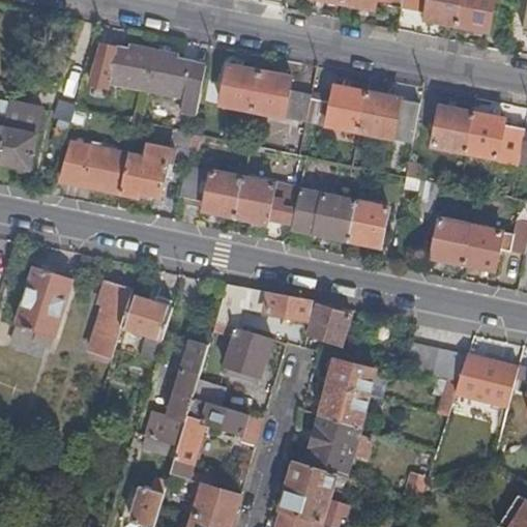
[(456,23),(460,0),(427,0),(423,17),(456,23)]
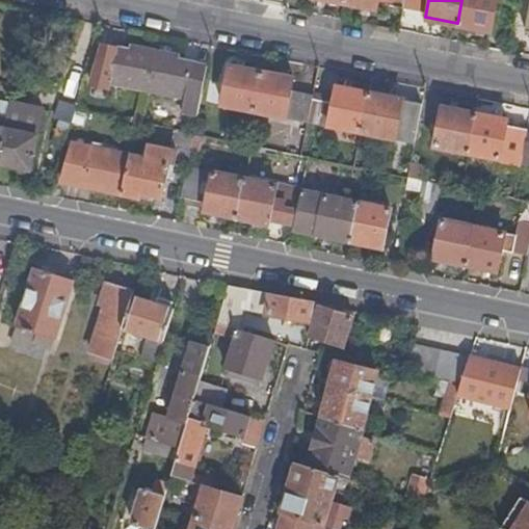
[(461,0),(457,23),(488,29),(494,0),(461,0)]
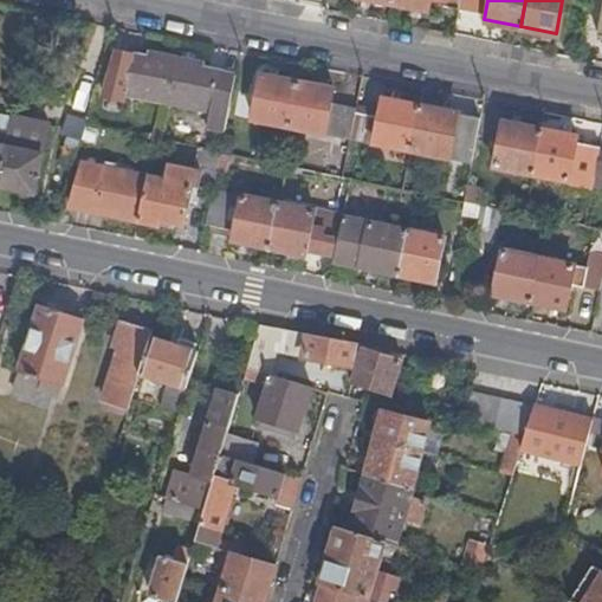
[(164,101),(173,56),(154,52),(153,57),(114,50),(102,94),(121,98),(122,92),(164,101)]
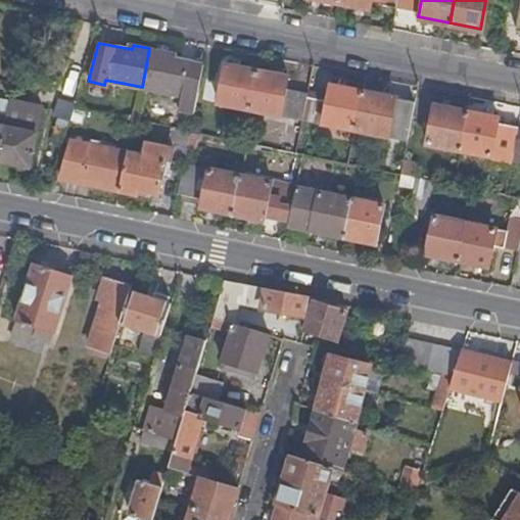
[(167,51),(149,48),(142,87),(179,94),(176,109),(192,112),(202,63),(166,56),(167,51)]
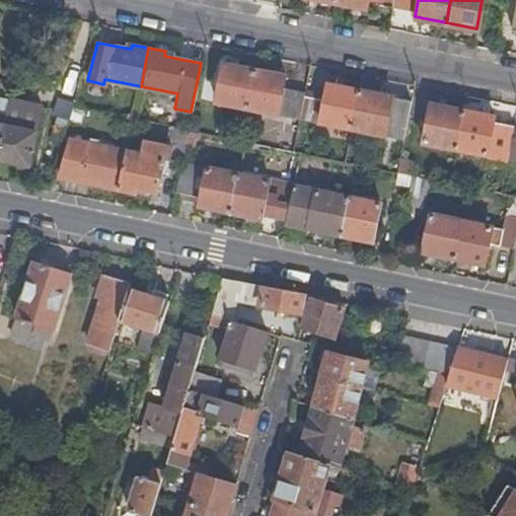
[(245,106),(253,68),(222,62),(215,100),(245,106)]
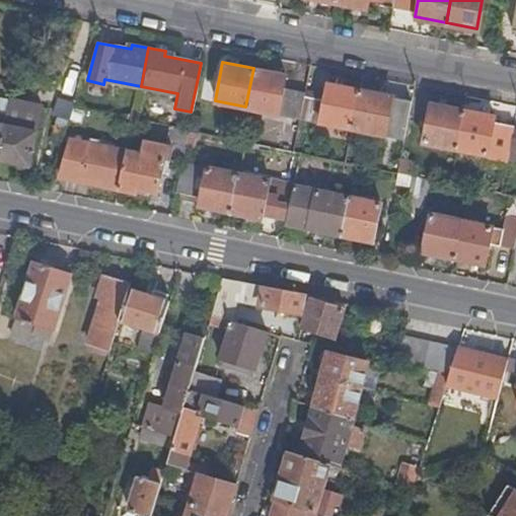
[(285,75),(253,68),(245,106),(298,117),(304,88),(283,84),(285,75)]
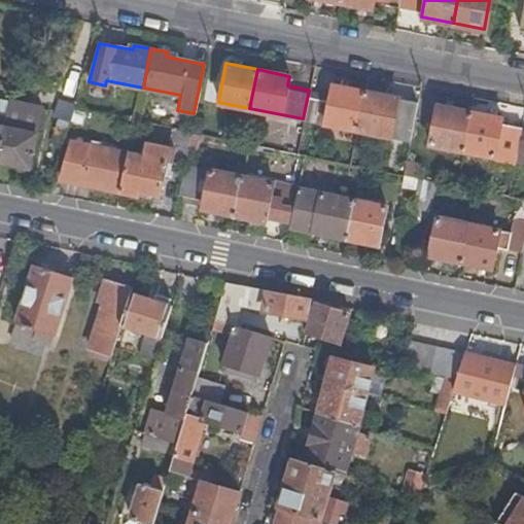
[(355,129),(363,90),(333,83),(329,95),(324,123),(355,129)]
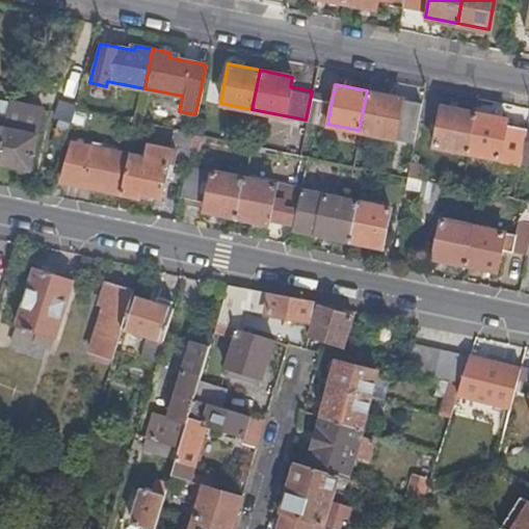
[(312,90),(306,120),(327,124),(333,96),(312,90)]
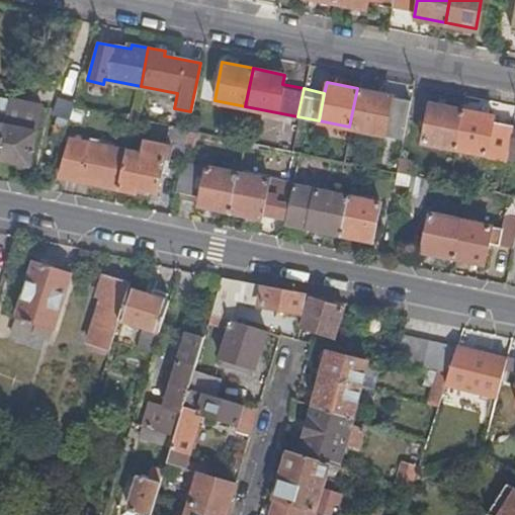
[(391,95),(357,88),(349,126),(383,134),(383,133),(402,136),(409,99),(391,96),(391,95)]
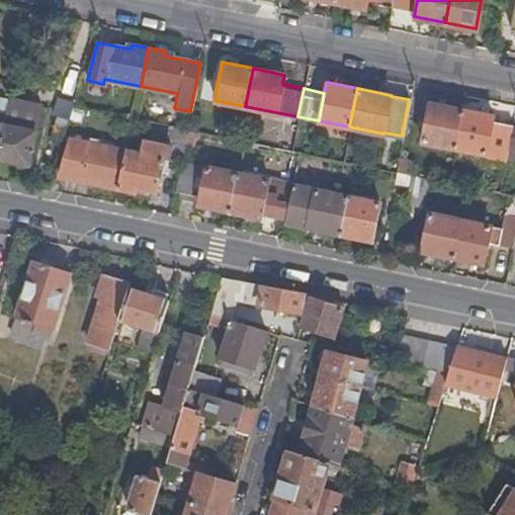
[(66,117),(71,100),(57,96),(51,113),(66,117)]
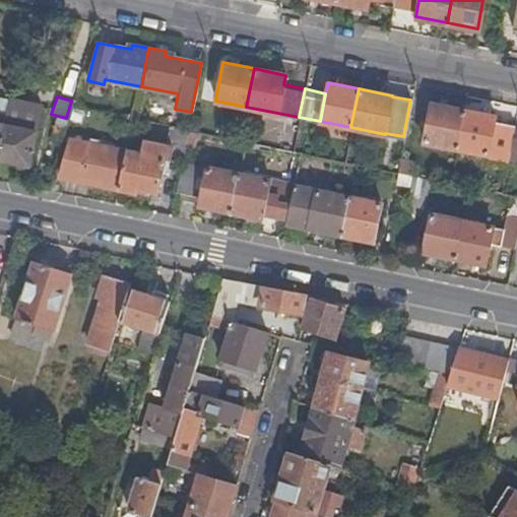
[(40,106),(7,100),(0,134),(0,158),(27,165),(40,106)]
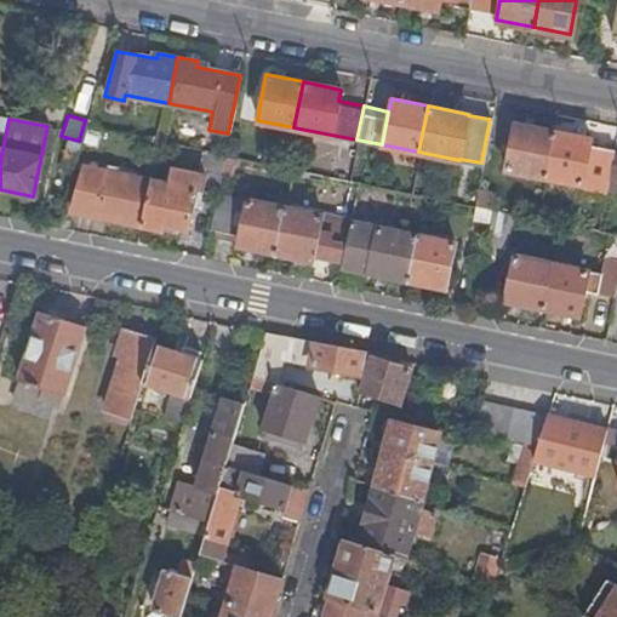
[(543,176),(553,130),(513,123),(503,169),(543,176)]
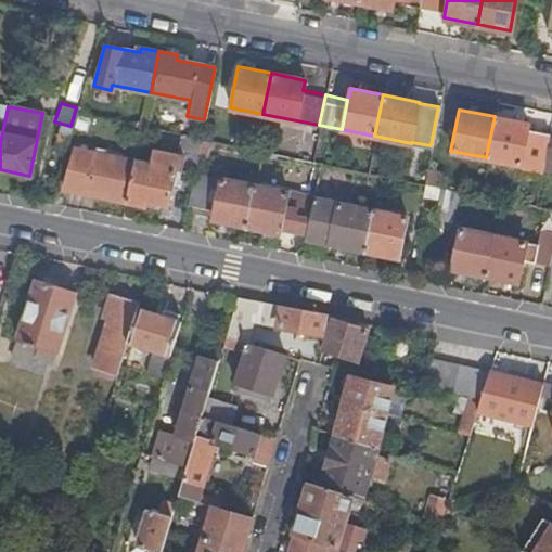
[(527,123),(495,116),(486,157),(541,168),(547,139),(548,133),(526,129),(527,123)]
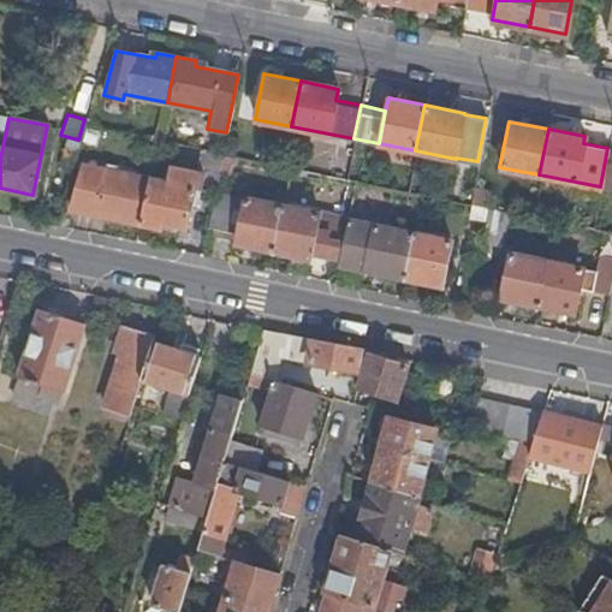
[(164,180),(148,177),(138,223),(159,226),(160,221),(183,225),(191,186),(197,188),(198,182),(215,185),(221,153),(198,148),(194,170),(167,164),(164,180)]
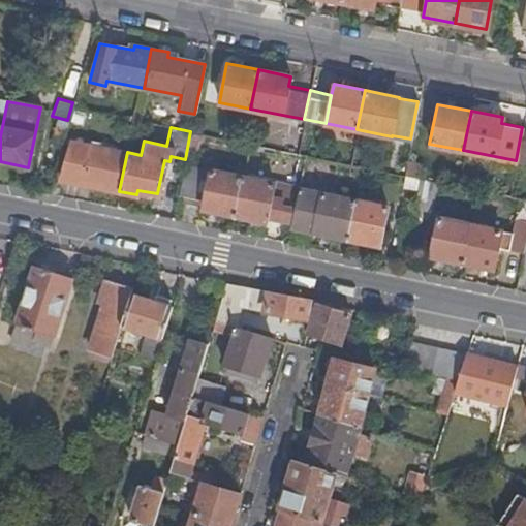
[(525,133),(521,132),(516,160),(525,161),(525,133)]
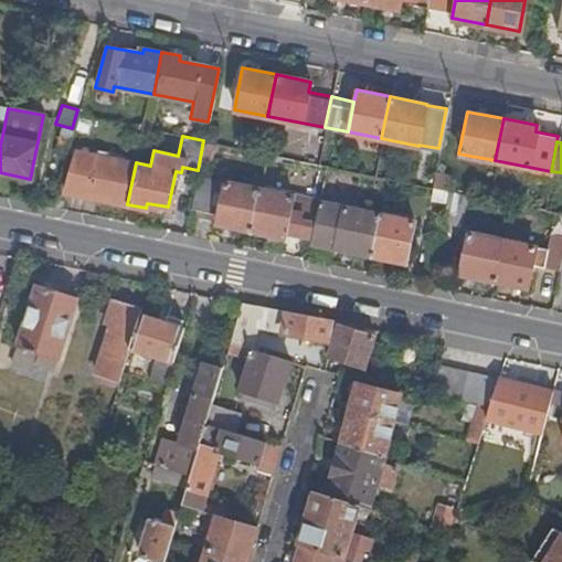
[(127,204),(136,162),(77,150),(64,191),(88,197),(89,191),(109,194),(109,200),(127,204)]
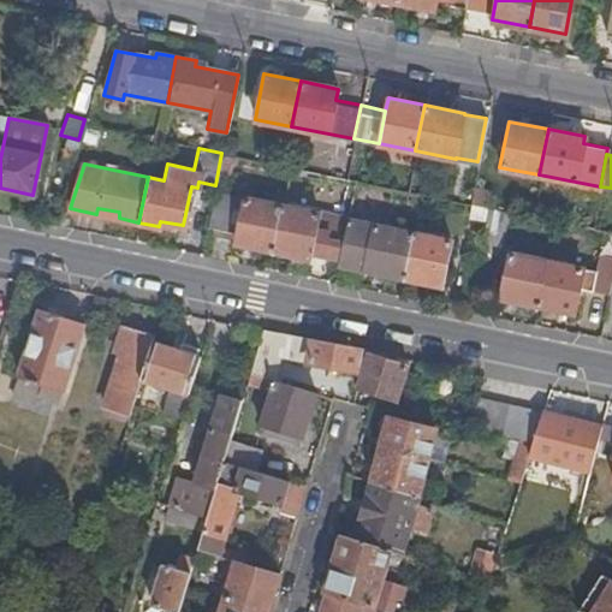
[(235,242),(271,249),(280,205),(214,191),(207,226),(237,232),(235,242)]
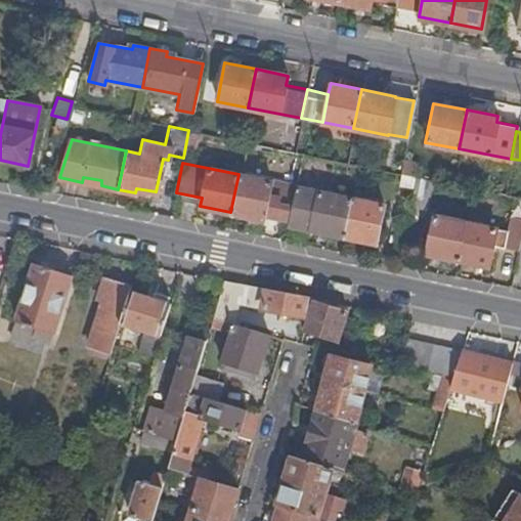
[(262,215),(288,221),(291,205),(279,203),(280,196),(267,192),(269,180),(239,174),(230,212),(262,219),(262,215)]
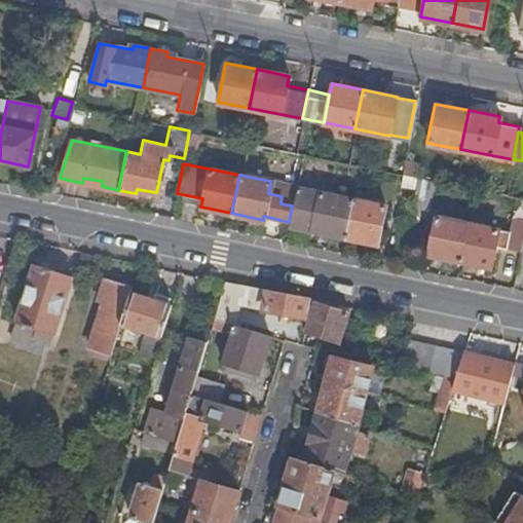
[(434,180),(416,177),(411,203),(427,208),(434,180)]
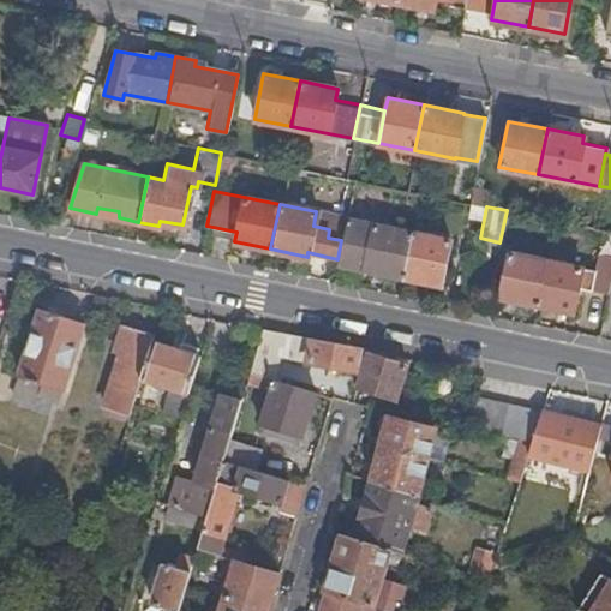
[(336,263),(402,276),(412,231),(346,217),(341,240),(337,259),(336,263)]
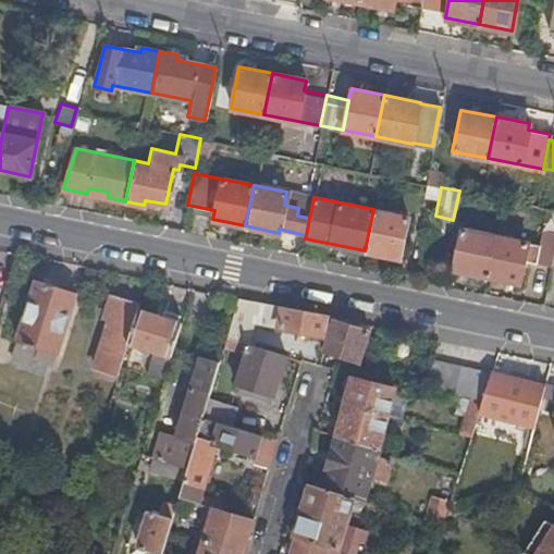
[(373,209),(365,250),(398,258),(407,216),(373,209)]
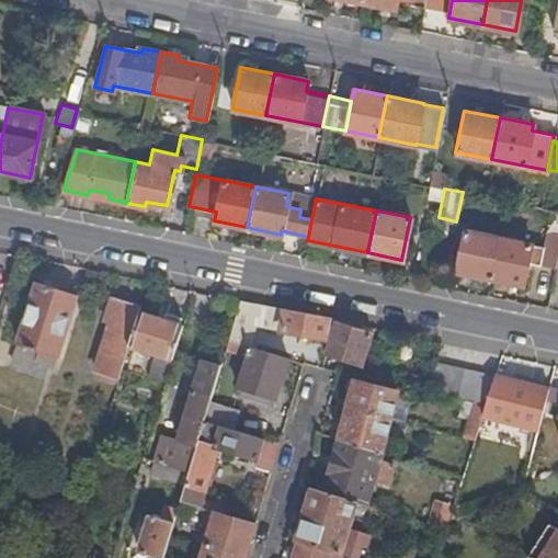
[(455,271),(489,277),(497,237),(464,229),(455,271)]
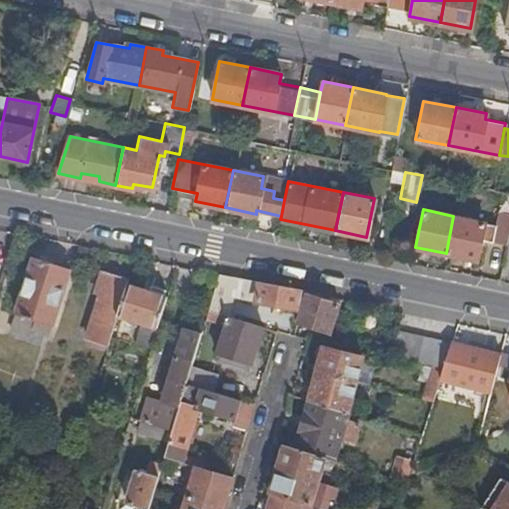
[(479,239),(505,244),(507,235),(508,224),(508,213),(497,211),(494,224),(453,216),(446,253),(475,259),(479,239)]
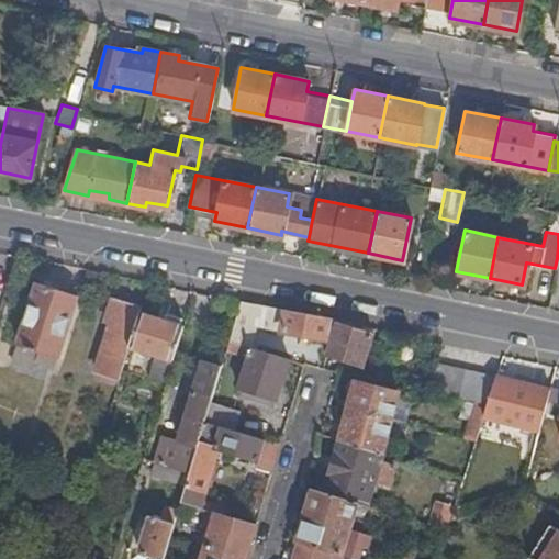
[(34,349),(55,356),(76,293),(35,280),(14,343),(34,349)]
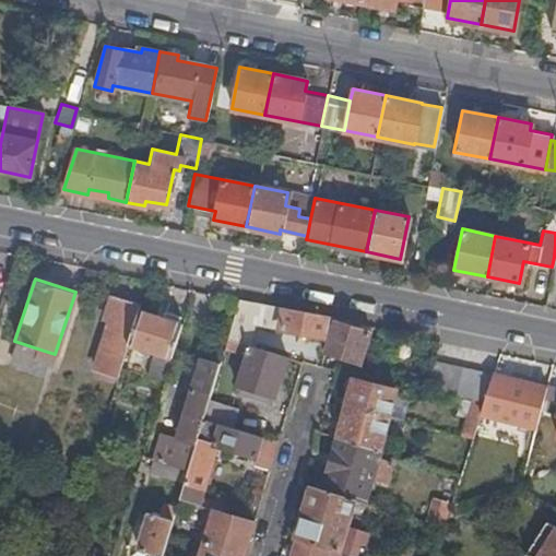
[(137,309),(139,303),(110,294),(103,319),(108,320),(93,367),(116,375),(127,343),(137,309)]
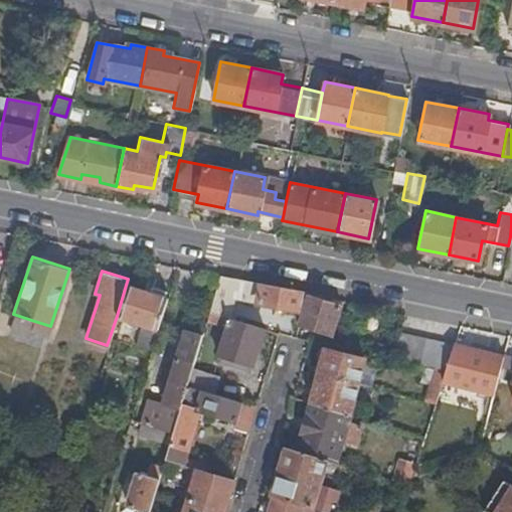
[(259,302),(262,283),(221,276),(208,312),(225,317),(233,298),(259,302)]
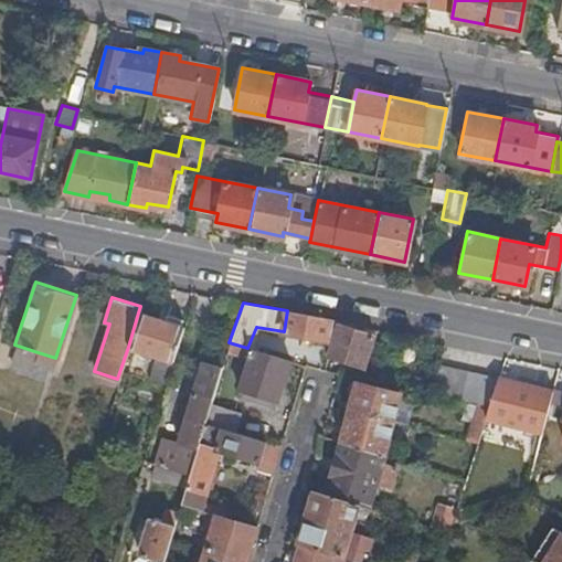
[(329,318),(287,310),(284,331),(326,339),(329,318)]
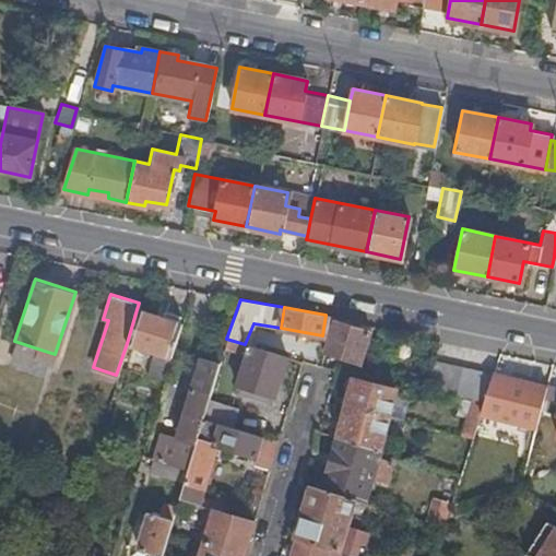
[(162,317),(137,309),(127,343),(152,351),(169,356),(180,322),(177,322),(179,315),(163,310),(162,317)]
